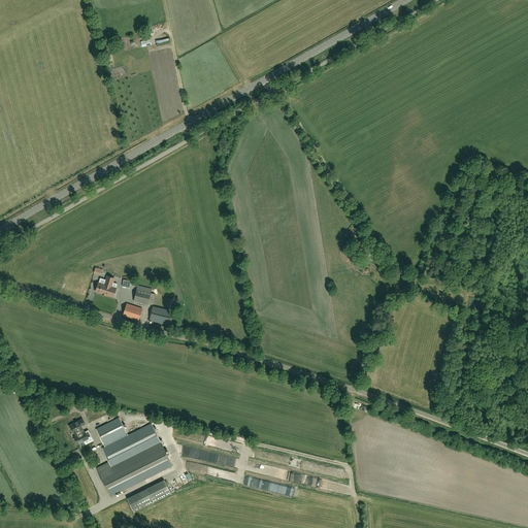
[(363,239),(355,245),(365,257),(372,250),(363,239)]
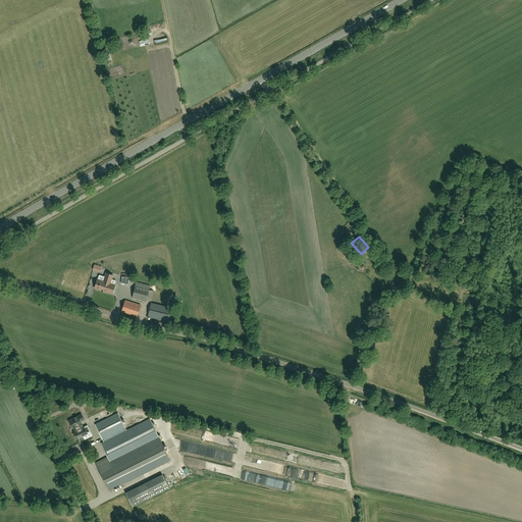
[(344,248),(340,251),(344,257),(345,256),(351,263),(357,258),(351,251),(349,253),(344,248)]
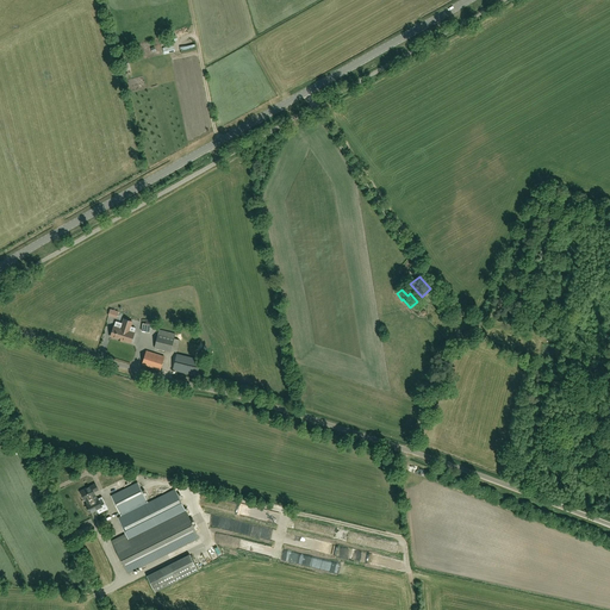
[(440,304),(452,319),(454,317),(458,323),(462,319),(452,305),(449,306),(444,299),(440,304)]
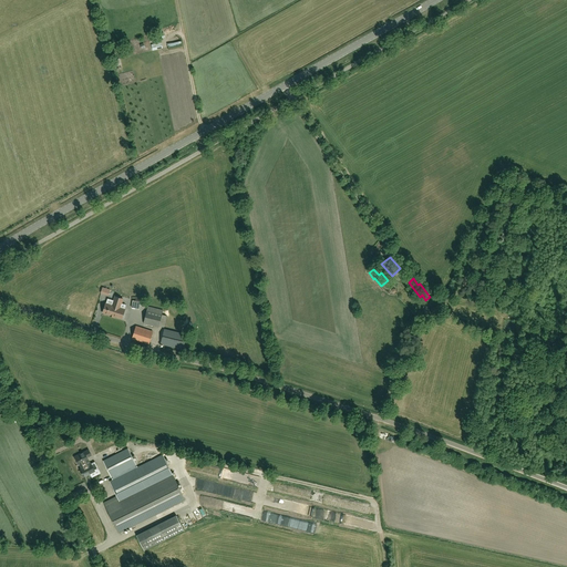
[(111,316),(113,317),(113,316),(122,319),(125,309),(120,308),(123,299),(115,297),(113,306),(105,303),(103,312),(111,316)]
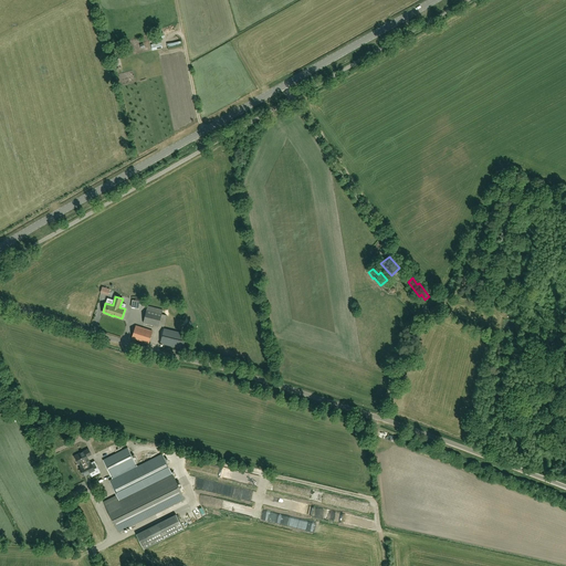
[(140,301),(133,300),(132,307),(139,308),(140,301)]
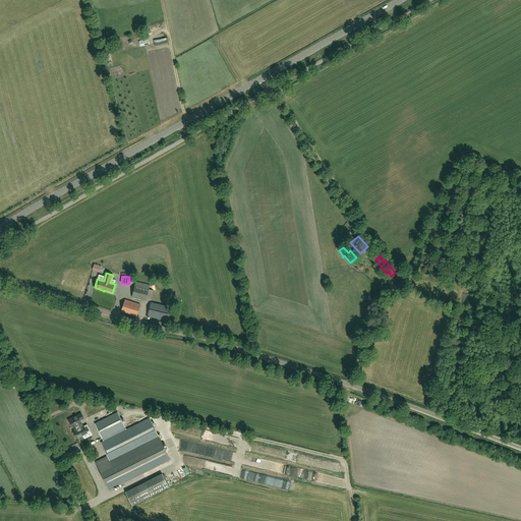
[(135,285),(132,297),(146,300),(147,299),(151,300),(153,290),(149,289),(150,285),(136,282),(135,285)]
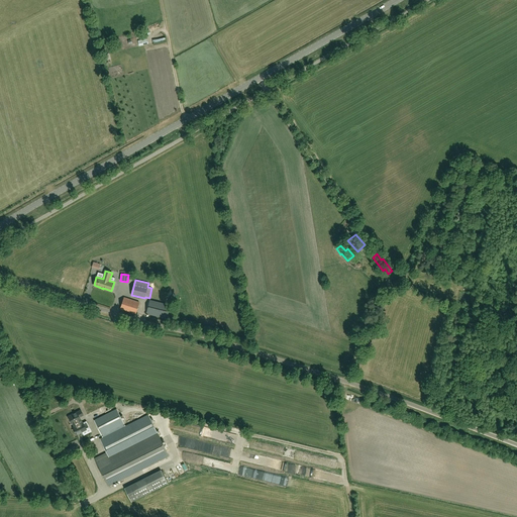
[(101,291),(97,304),(113,308),(114,303),(116,295),(101,291)]
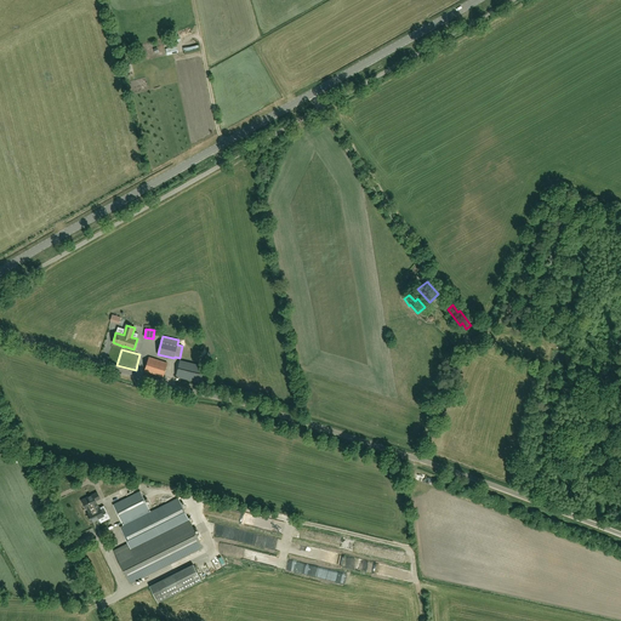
[(163,376),(167,364),(149,358),(144,371),(163,376)]
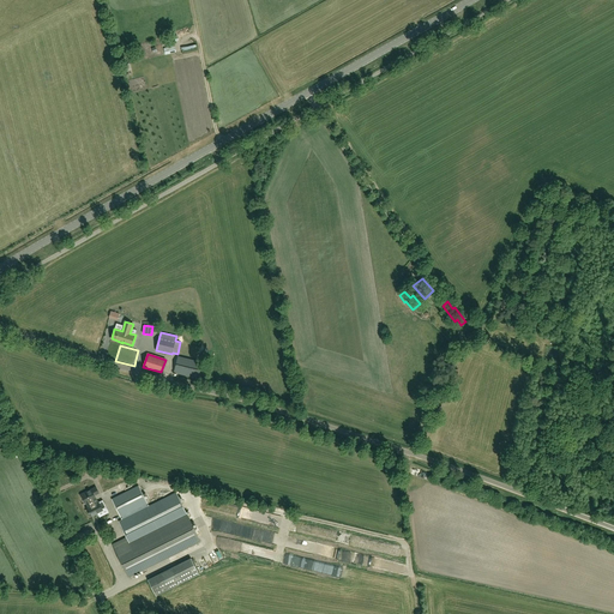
[(202,362),(178,356),(174,372),(198,378),(202,362)]
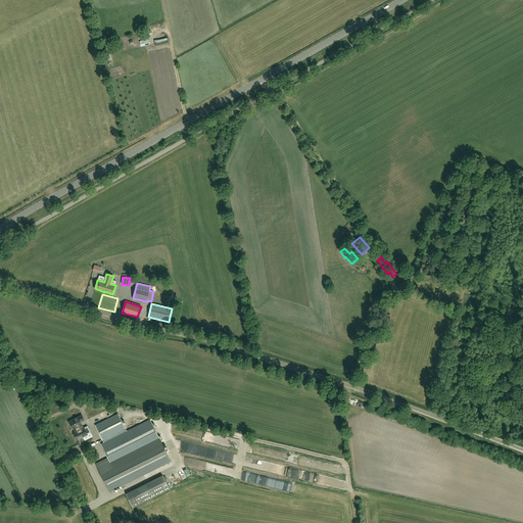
[(59,319),(60,312),(51,310),(50,317),(59,319)]
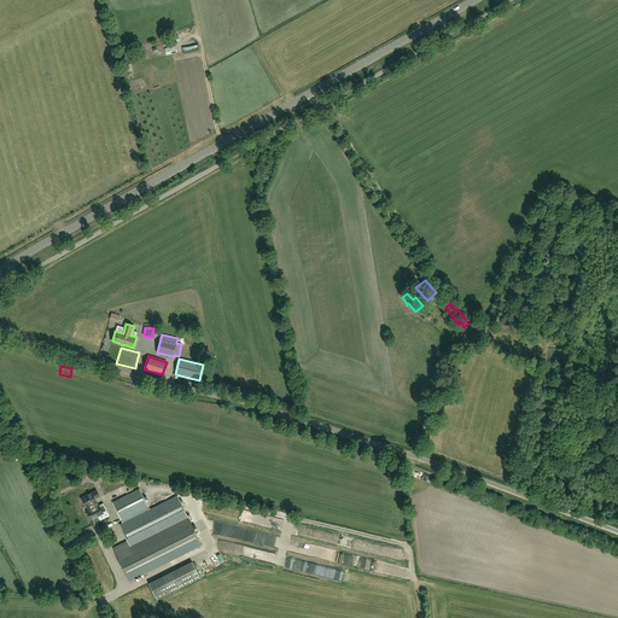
[(89,511),(99,506),(95,499),(100,496),(97,490),(82,499),(86,507),(87,506),(89,511)]
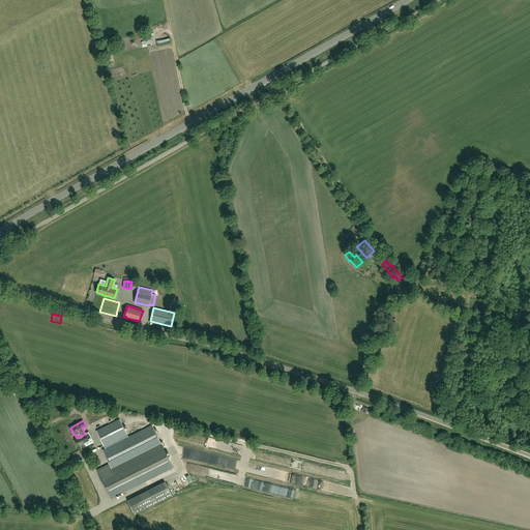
[(173,468),(172,465),(152,425),(128,438),(120,420),(97,432),(105,446),(106,449),(102,450),(110,464),(97,470),(110,496),(111,498),(173,468)]
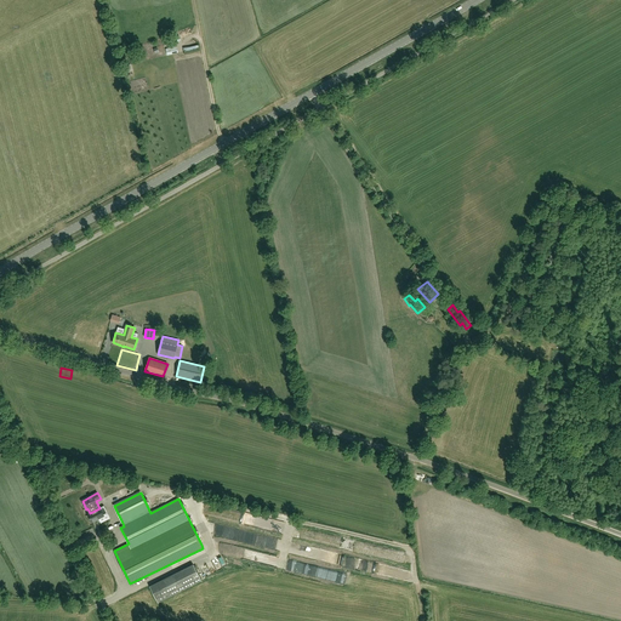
[(107,511),(104,506),(100,508),(90,513),(87,514),(92,523),(104,517),(103,513),(107,511)]
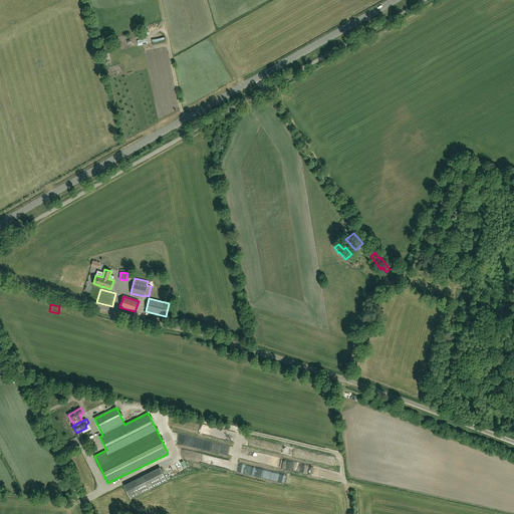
[(124,486),(127,492),(162,476),(159,470),(144,477),(143,476),(140,477),(141,479),(124,486)]
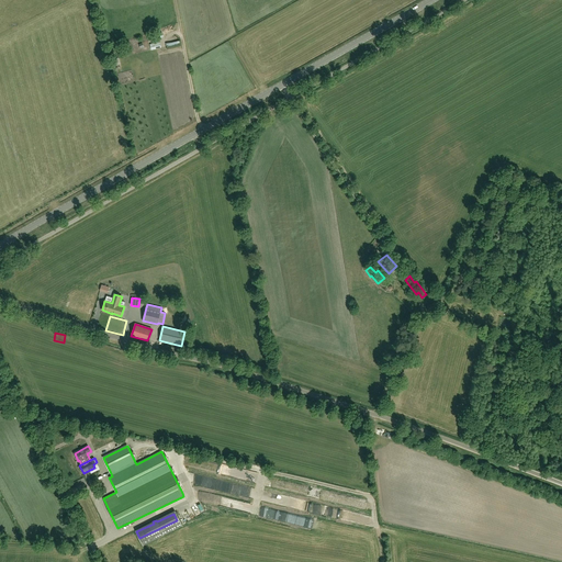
[(179,521),(138,538),(142,546),(182,529),(179,521)]
